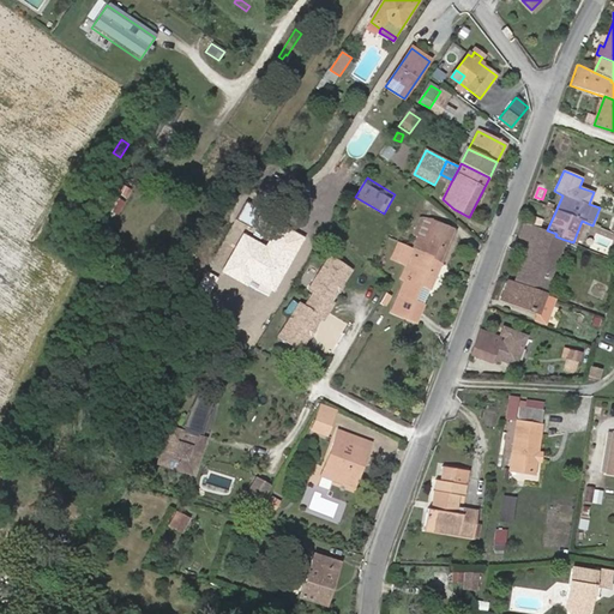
[(404,197),(416,205),(421,199),(409,190),(404,197)]
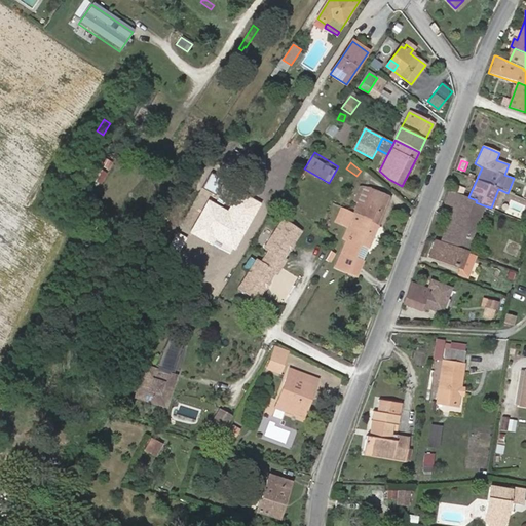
[(102,183),(108,173),(100,167),(94,178),(102,183)]
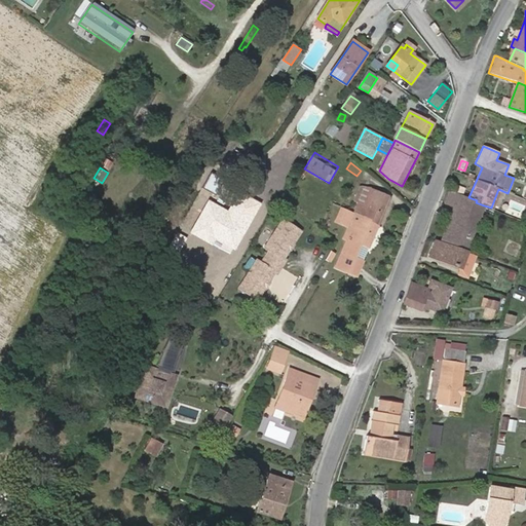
[(376,225),(377,226),(388,197),(365,188),(354,213),(354,214),(353,216),(376,225)]
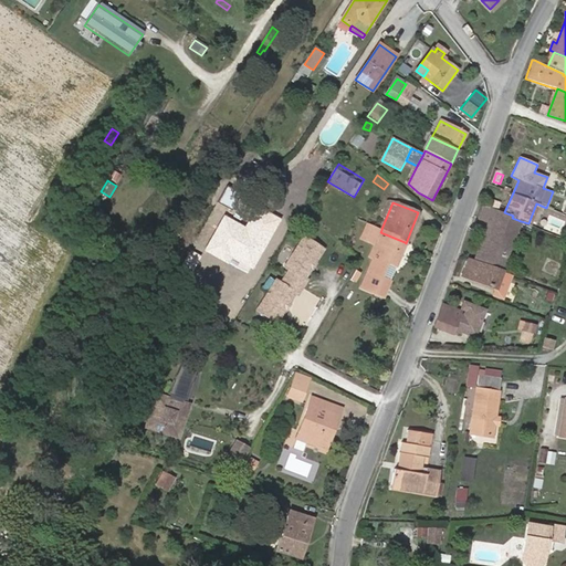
[(223,215),(203,250),(249,275),(280,220),(253,206),(242,226),(223,215)]
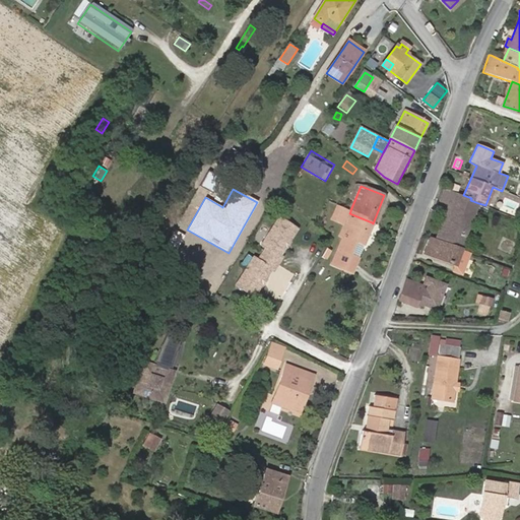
[(438,241),(461,249),(478,203),(470,200),(471,198),(463,195),(445,189),(440,201),(451,205),(446,217),(438,241)]
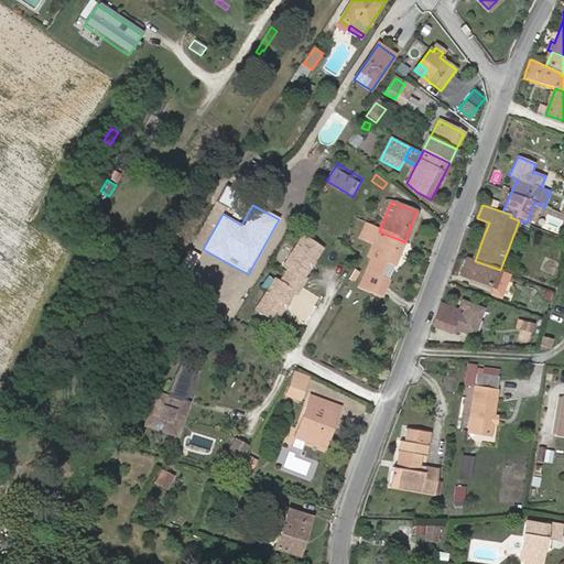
[(380,229),(367,223),(360,239),(373,245),(369,257),(372,258),(360,288),(381,296),(394,267),(404,242),(403,241),(379,231),(380,229)]
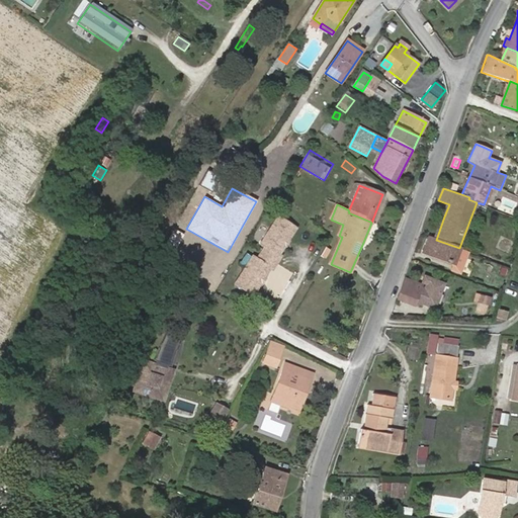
[(431,238),(436,240),(444,217),(440,214),(431,238)]
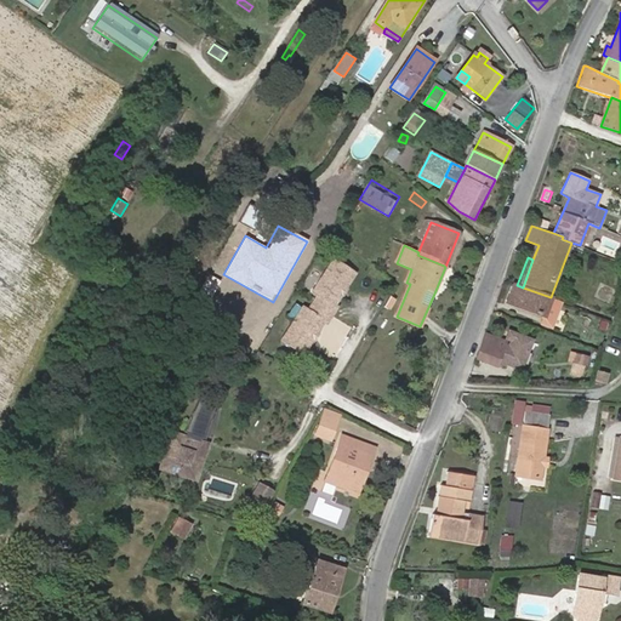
[(280,341),(301,354),(322,322),(324,324),(330,315),(335,307),(332,306),(353,273),(332,261),(312,292),(317,296),(311,303),(306,311),(302,308),(280,341)]
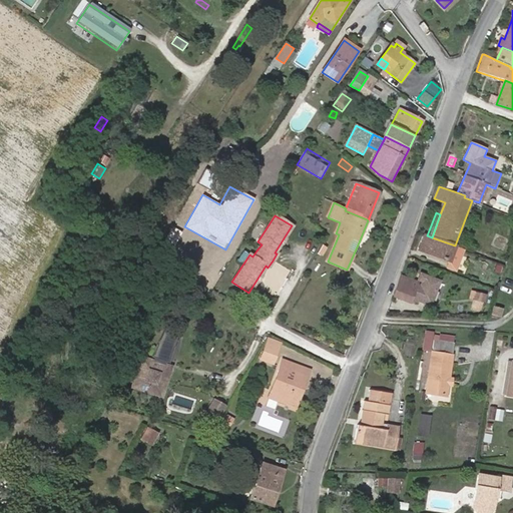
[(419,249),(449,261),(455,245),(432,237),(427,235),(425,234),(419,249)]
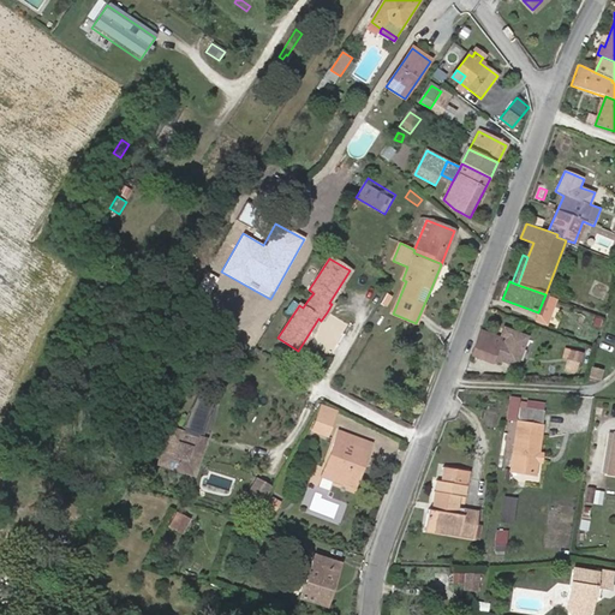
[(545,294),(538,312),(536,320),(547,323),(555,298),(545,294)]
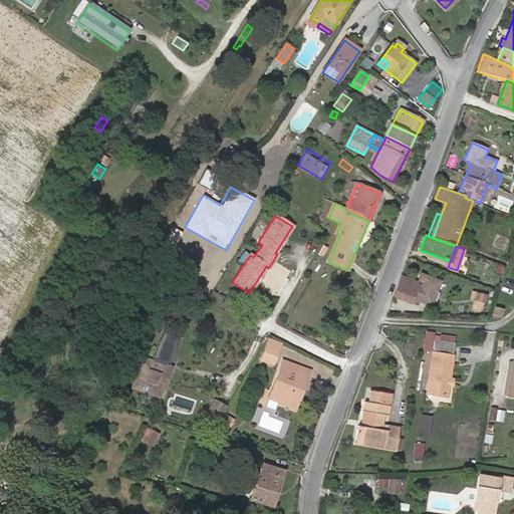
[(419,283),(402,277),(394,297),(412,303),(414,299),(431,306),(440,282),(422,275),(419,281),(423,283),(422,286),(418,285),(419,283)]
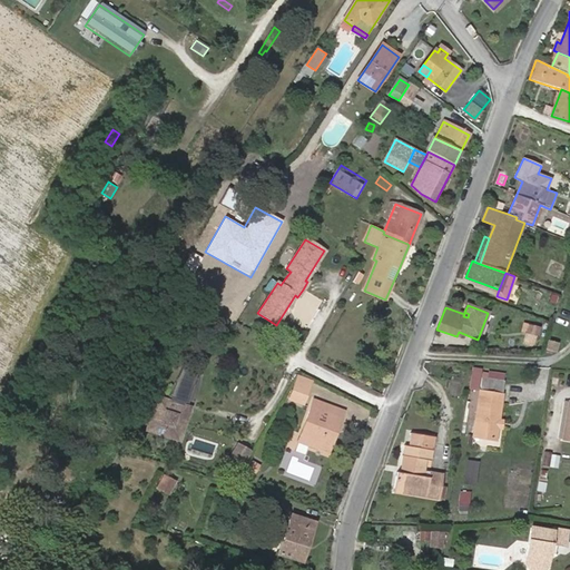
[(236,322),(243,312),(235,307),(227,321),(234,324),(236,322)]
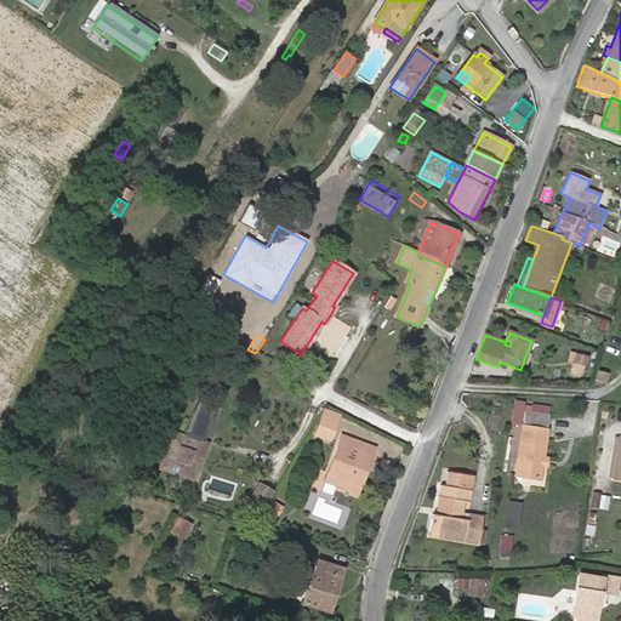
[(598,371),(596,381),(605,383),(608,374),(598,371)]
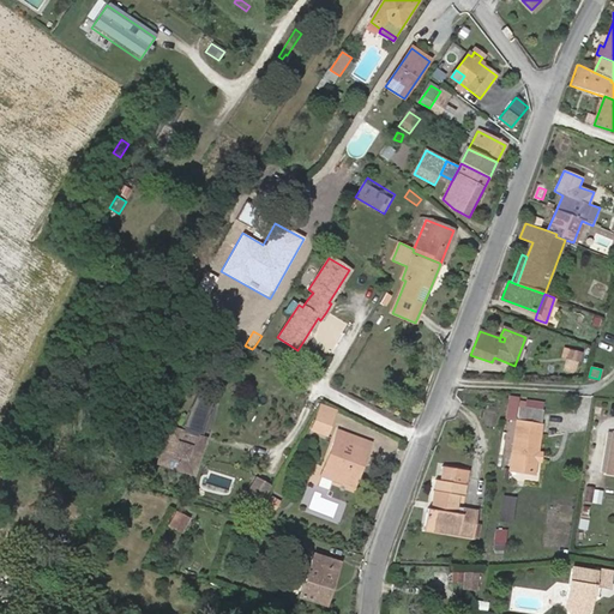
[(169,429),(160,461),(191,470),(200,439),(197,438),(198,434),(200,435),(206,415),(211,404),(196,397),(181,428),(184,429),(182,433),(169,429)]
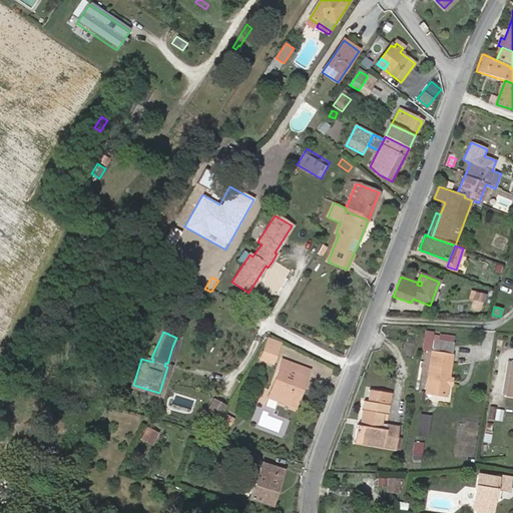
[(267,341),(260,361),(272,364),(279,344),(267,341)]
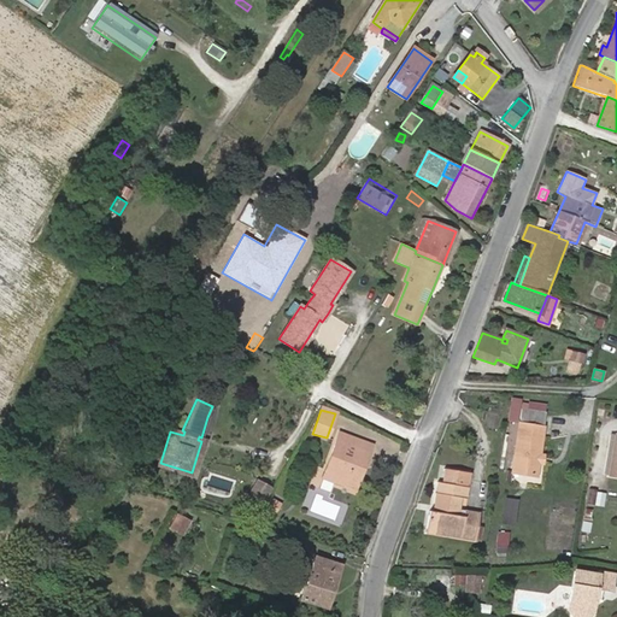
[(536,476),(539,463),(536,462),(538,456),(539,456),(544,425),(519,422),(512,472),(536,476)]
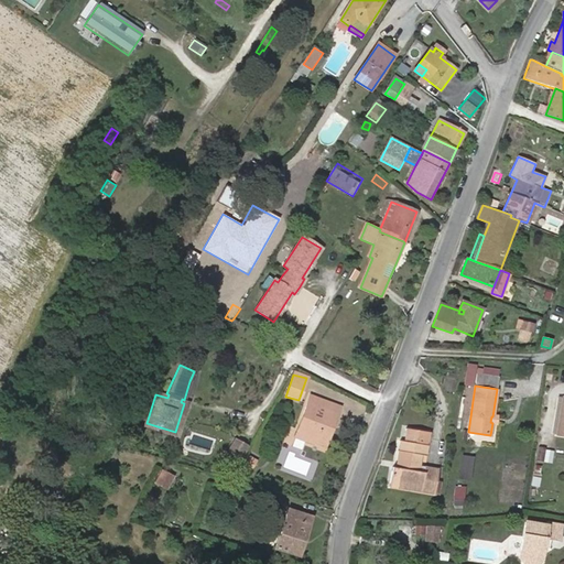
[(313,447),(313,444),(314,442),(324,445),(327,435),(325,434),(333,414),(337,416),(339,408),(311,397),(294,441),(305,444),(313,447)]
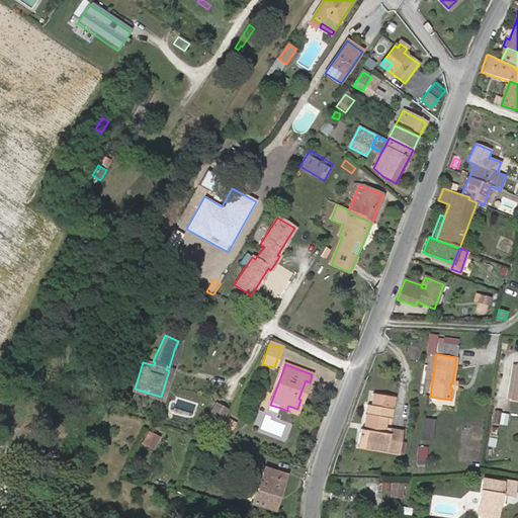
[(161,397),(135,389),(134,392),(163,401),(172,371),(169,370),(161,397)]
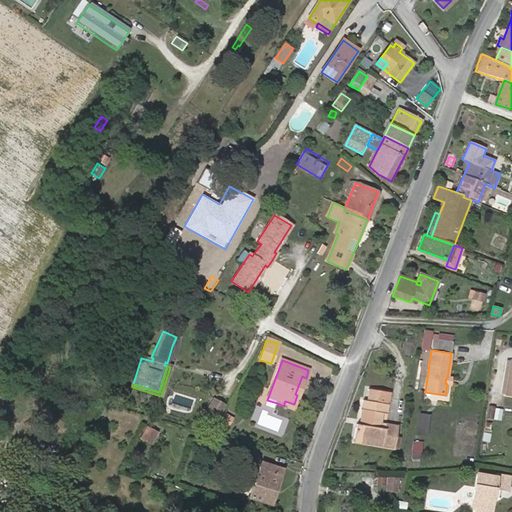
[(261,387),(257,398),(264,401),(268,389),(261,387)]
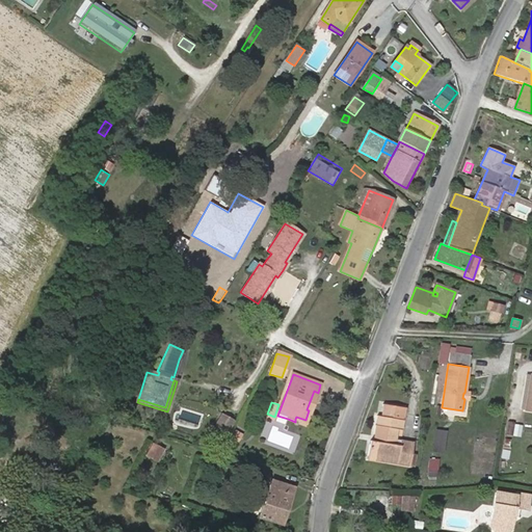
[(414,443),(399,442),(398,448),(390,447),(391,440),(393,433),(400,434),(404,408),(384,405),(382,417),(379,416),(374,443),(370,442),(368,453),(368,454),(395,458),(402,459),(401,463),(409,464),(414,443)]
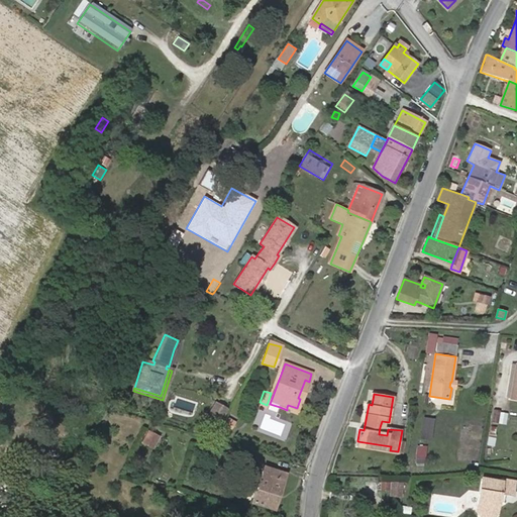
[(227,410),(215,403),(204,421),(216,428),(227,410)]
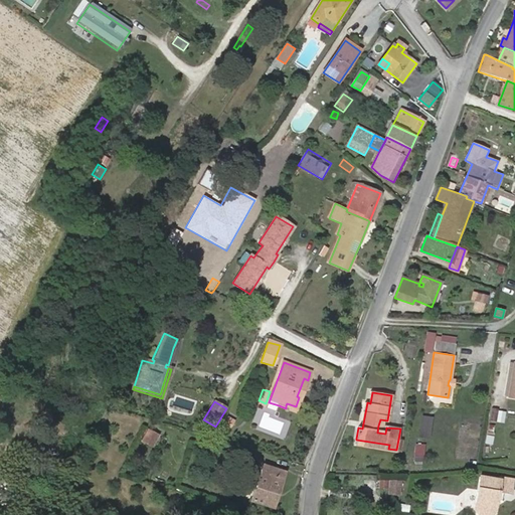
[(431,437),(433,415),(421,414),(419,436),(431,437)]
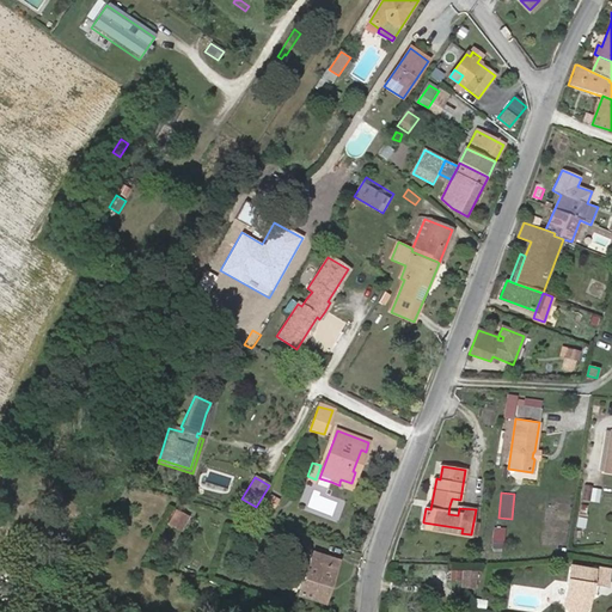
[(269,500),(264,508),(273,513),(277,505),(269,500)]
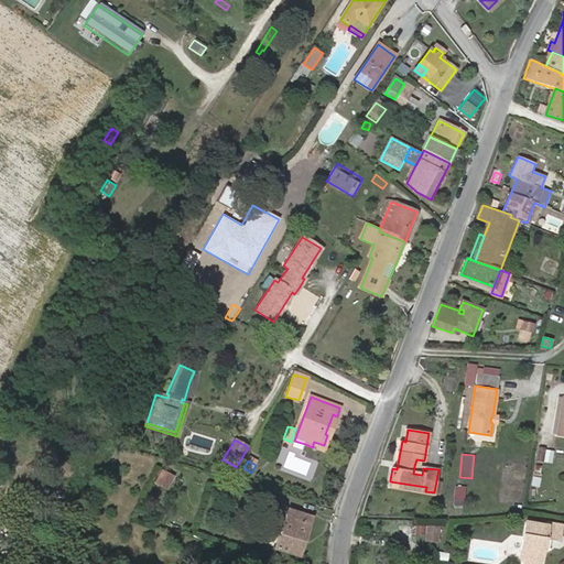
[(163,472),(158,484),(166,489),(173,477),(163,472)]
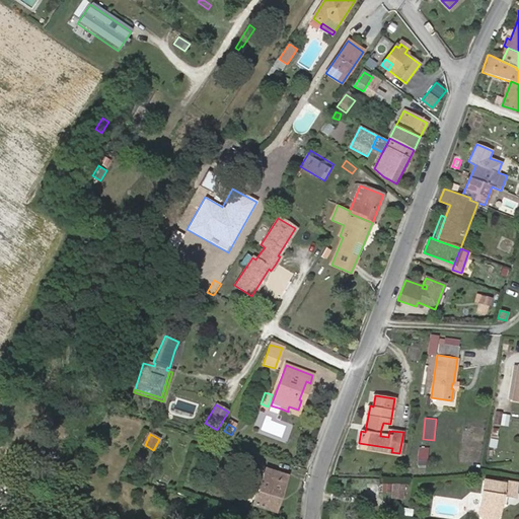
[(385,447),(359,443),(359,446),(391,452),(392,448),(385,447)]
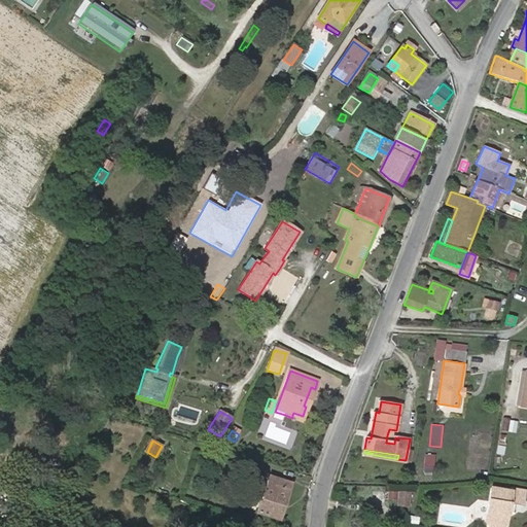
[(269,476),(257,513),(281,521),(293,483),(269,476)]
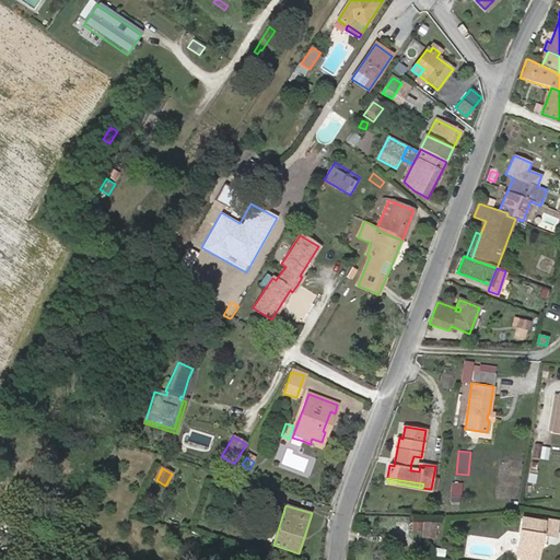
[(536,557),(537,558),(543,522),(522,518),(520,533),(516,553),(536,557)]
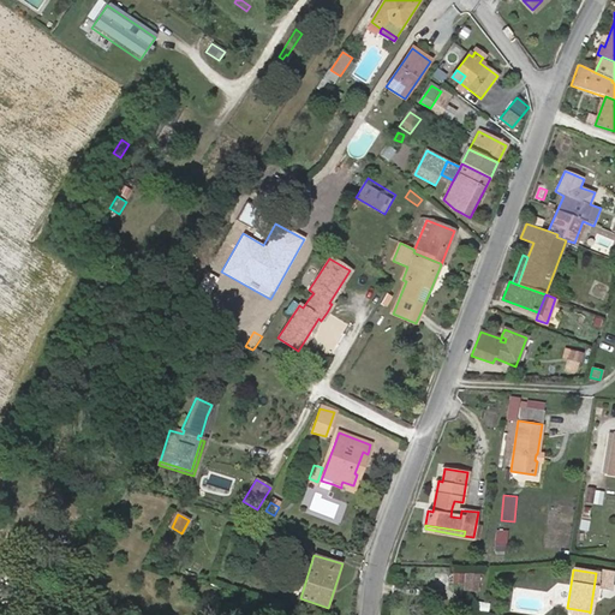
[(596,573),(590,613),(591,613),(593,597),(595,587),(599,589),(609,590),(613,573),(596,569),(596,573)]
